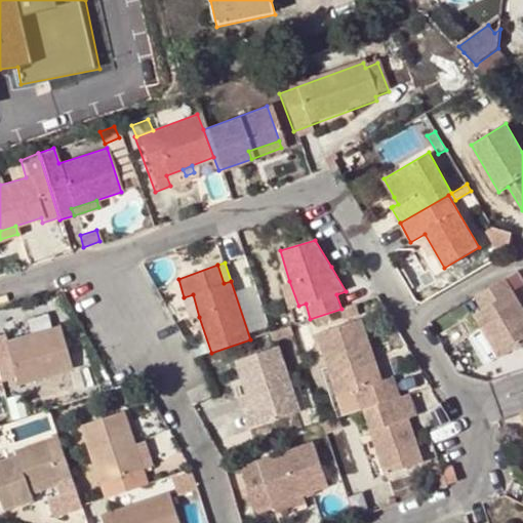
[(499,357),(522,343),(522,312),(504,279),(474,295),(482,309),(474,314),(499,357)]
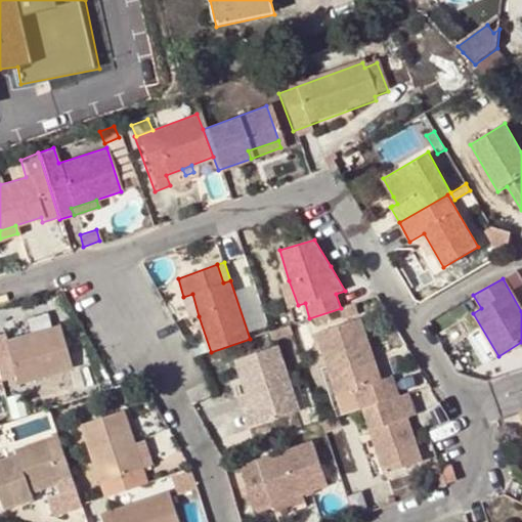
[(290,308),(298,305),(289,280),(283,284),(290,308)]
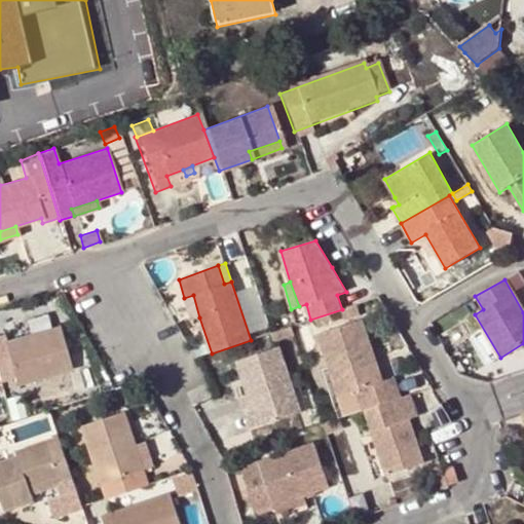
[(199,317),(193,295),(184,298),(192,321),(199,317)]
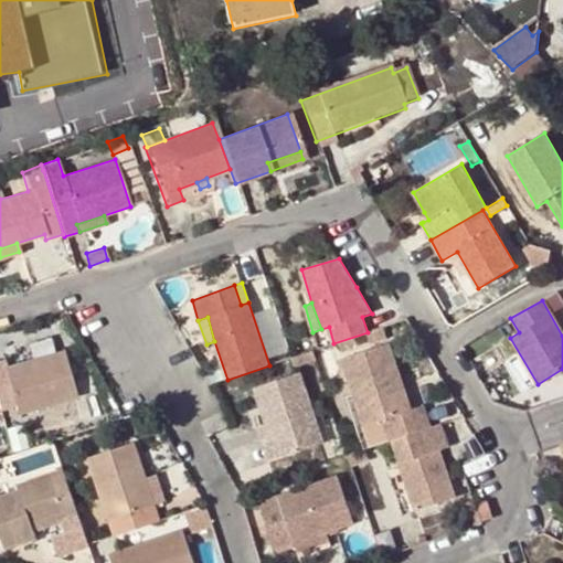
[(372,342),(389,337),(385,327),(368,332),(372,342)]
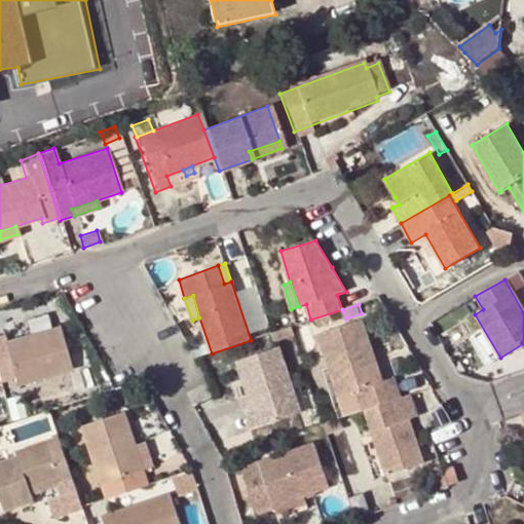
[(383,381),(364,320),(320,333),(340,395),(359,388),(366,410),(399,400),(391,378),(383,381)]
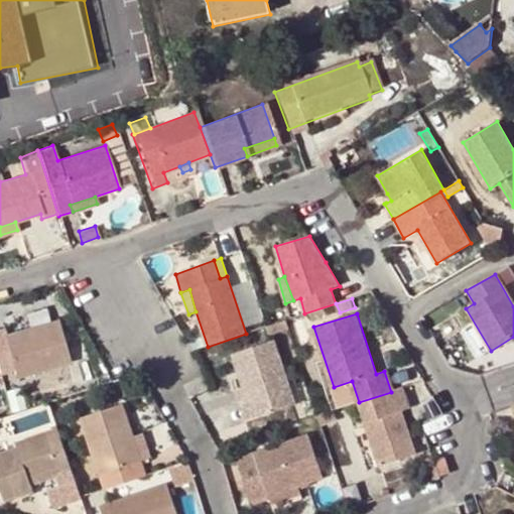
[(68,361),(56,318),(2,336),(15,376),(68,361)]
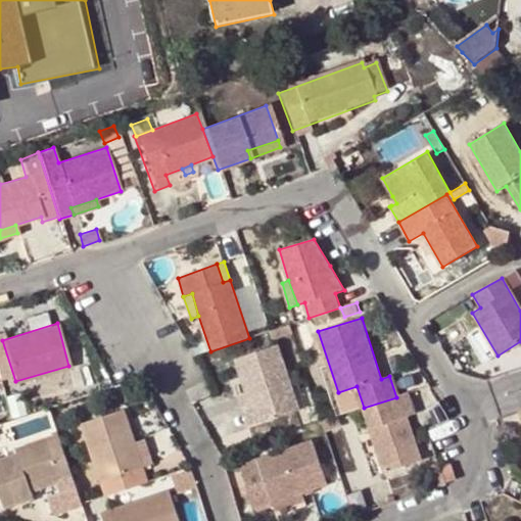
[(272,331),(269,331),(272,341),(293,334),(290,325),(272,331)]
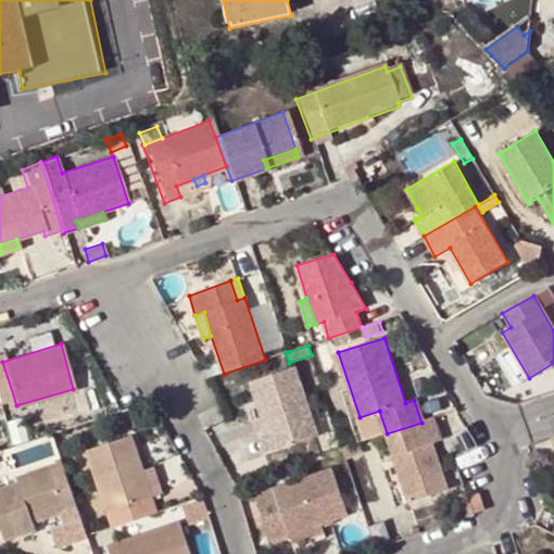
[(251,382),(262,417),(267,416),(279,451),(319,437),(296,367),(251,382)]
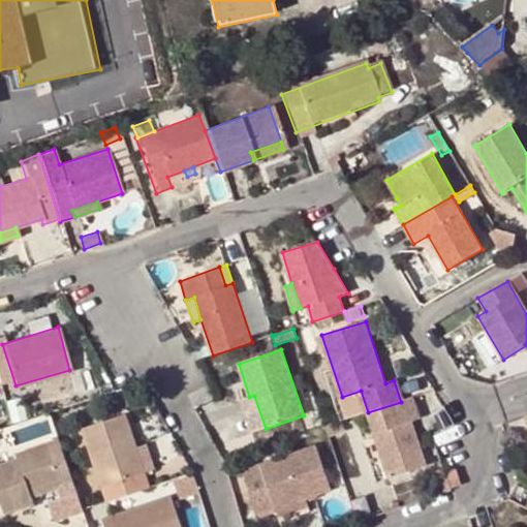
[(399,379),(394,380),(401,402),(406,400),(399,379)]
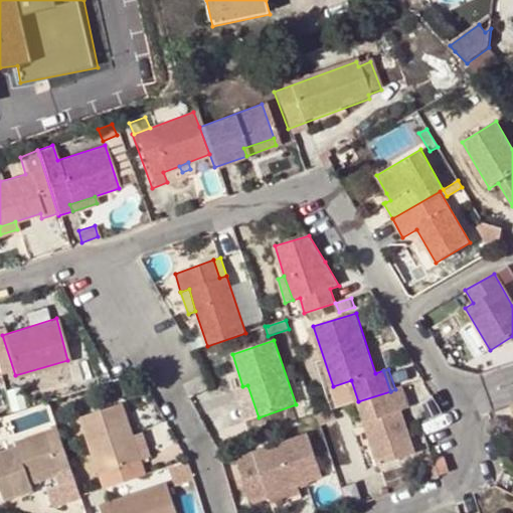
[(259,417),(247,385),(242,386),(236,388),(246,421),(259,417)]
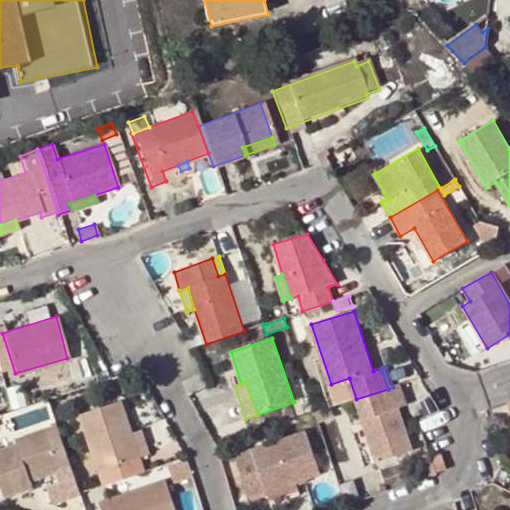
[(413,451),(399,407),(408,403),(401,384),(393,387),(388,389),(356,399),(377,463),(413,451)]
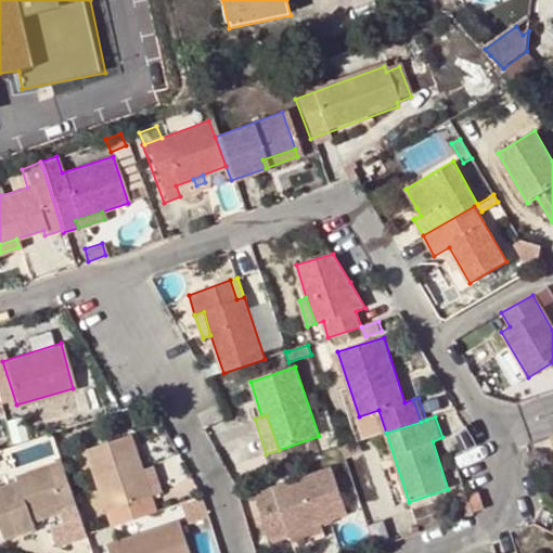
[(153,509),(148,493),(139,467),(127,432),(81,447),(107,524),(153,509)]
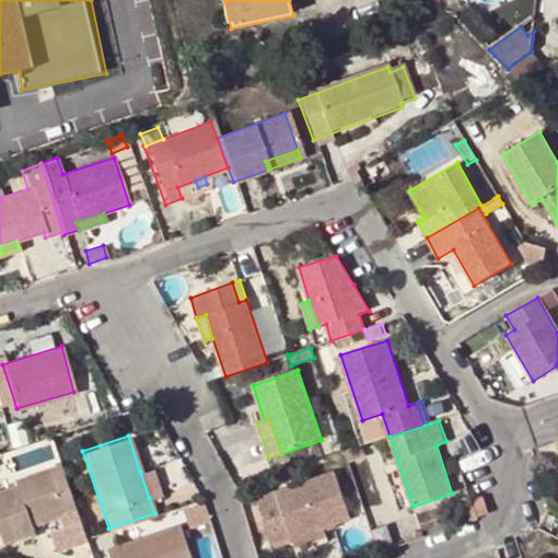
[(27,520),(58,510),(72,506),(59,465),(12,480),(14,485),(0,489),(0,542),(0,543),(31,532),(30,526),(27,520)]
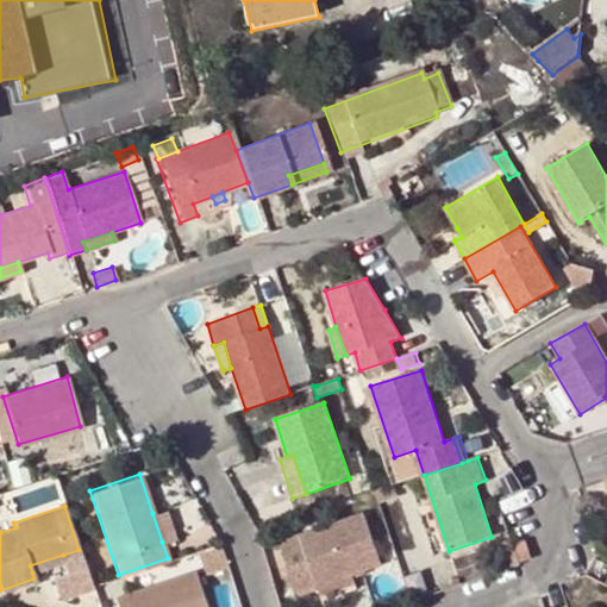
[(201,526),(198,507),(180,509),(183,530),(201,526)]
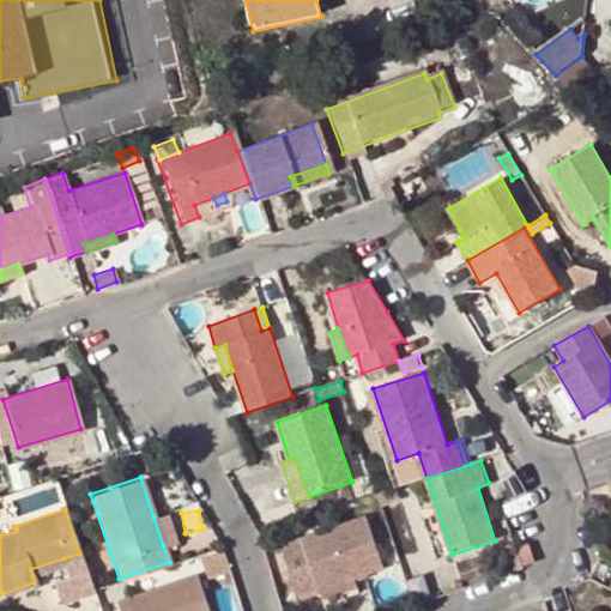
[(164,513),(153,516),(163,545),(174,542),(164,513)]
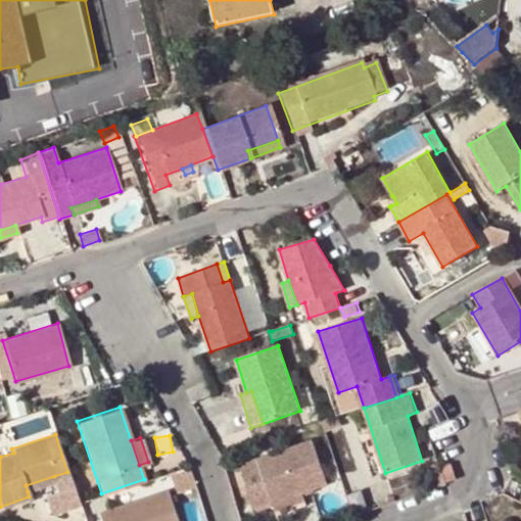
[(253,507),(272,501),(295,494),(326,483),(313,440),(239,465),(253,507)]
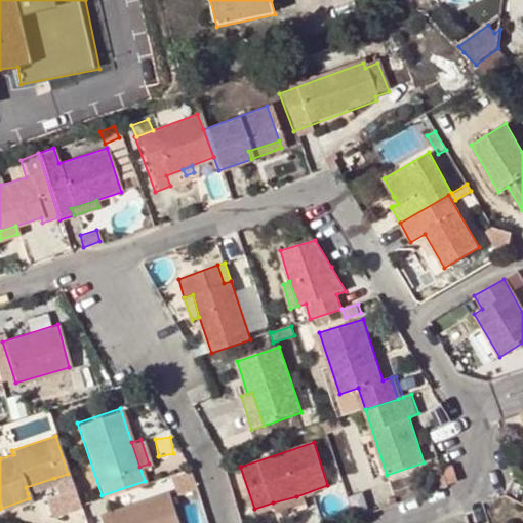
[(443,467),(441,464),(434,467),(441,489),(449,487),(443,467)]
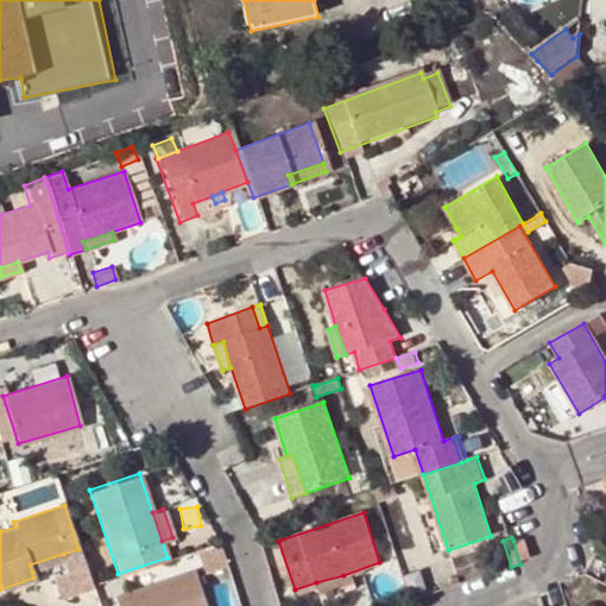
[(531,554),(525,541),(517,543),(523,557),(531,554)]
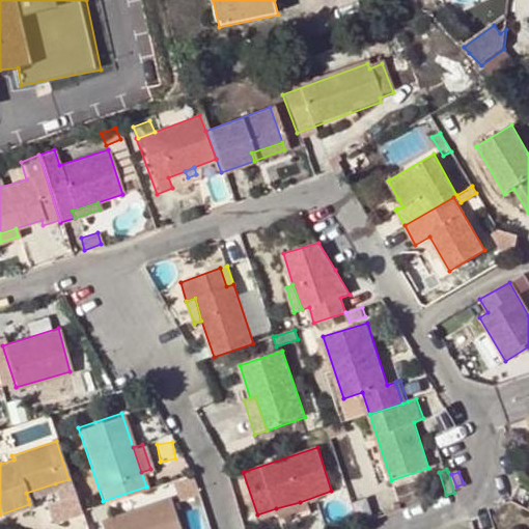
[(182,484),(190,499),(205,490),(196,475),(182,484)]
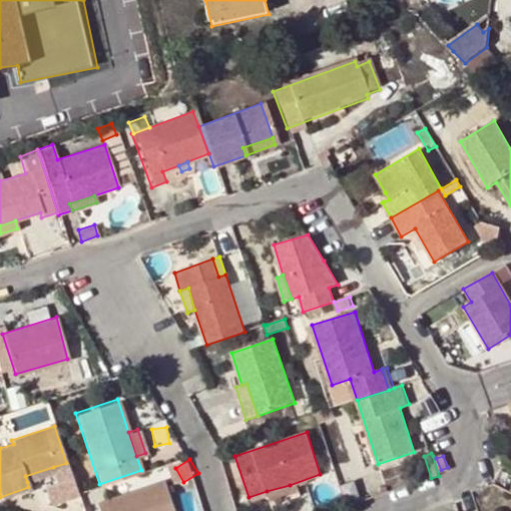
[(57,481),(53,467),(25,476),(27,482),(38,478),(41,487),(57,481)]
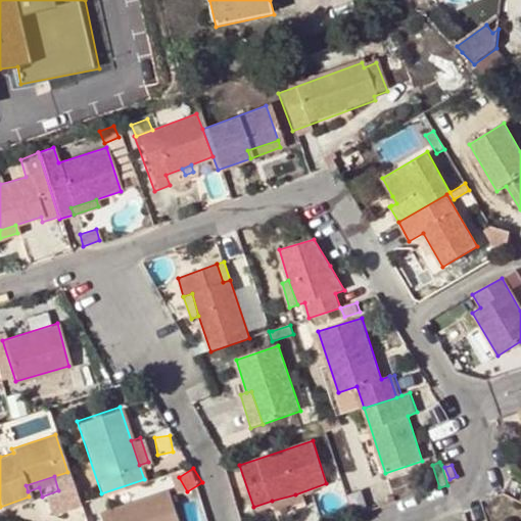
[(175,520),(164,487),(96,510),(98,520),(175,520)]
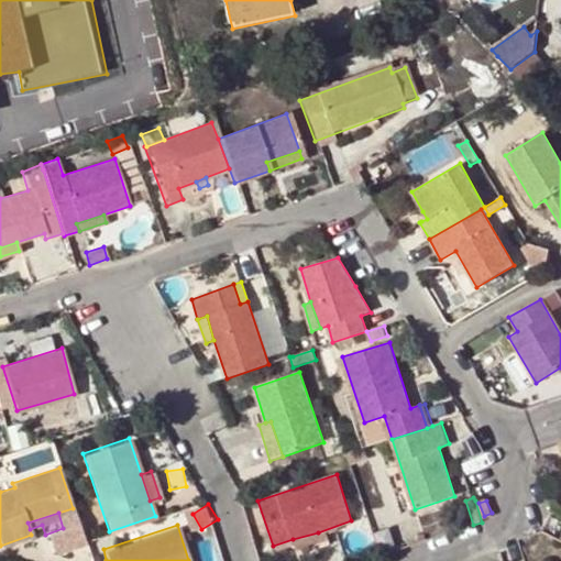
[(318,532),(293,539),(295,547),(320,540),(318,532)]
